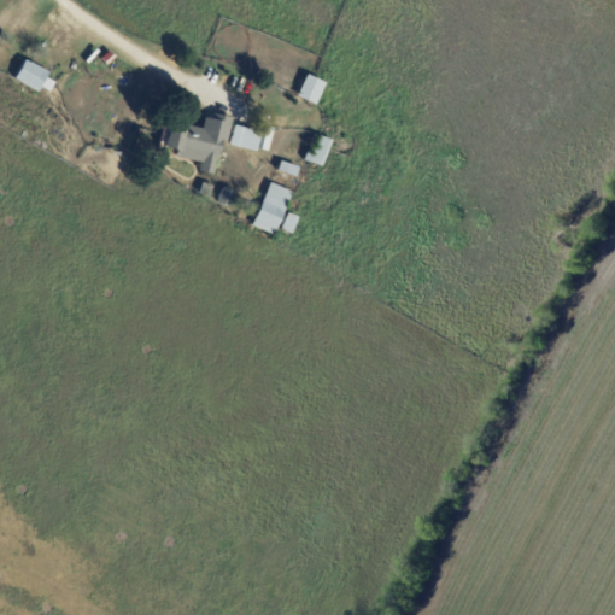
[(35,63),(51,72),(39,92),(16,77),(27,59),(33,63),(33,62),(35,63)]
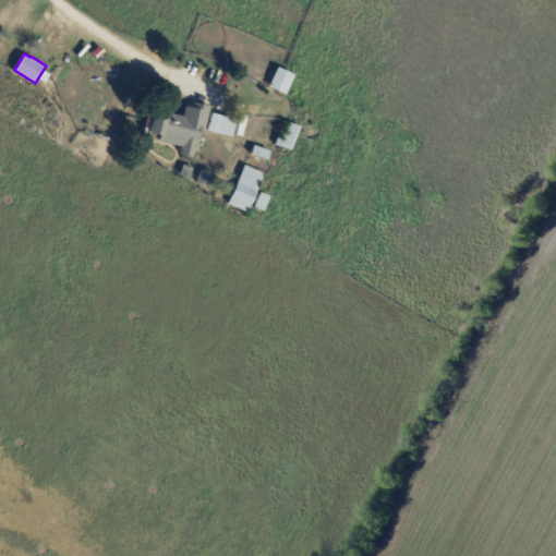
[(278,68),(295,75),(287,94),(270,86),(278,68)]
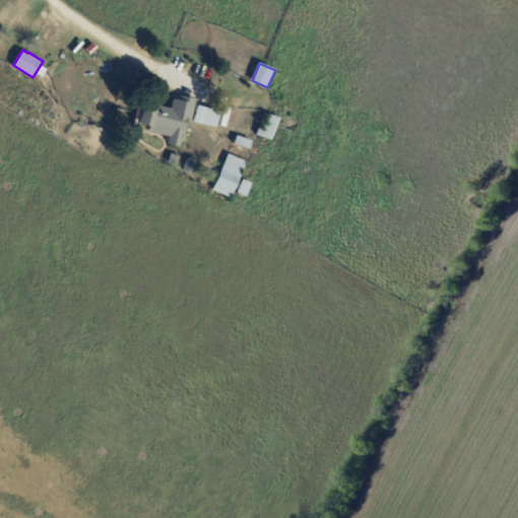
[(180,95),(197,100),(192,119),(188,118),(182,146),(170,143),(172,136),(151,132),(151,128),(139,125),(143,102),(172,108),(174,99),(179,100),(180,95)]
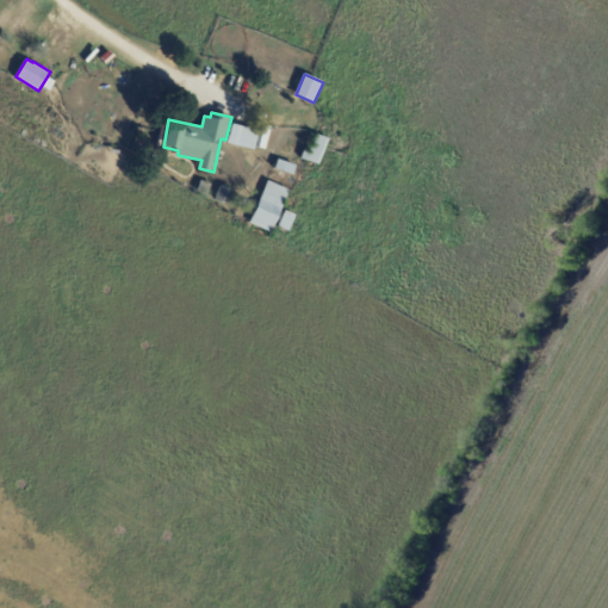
[(230,136),(234,124),(260,130),(255,149),(228,143),(230,136)]
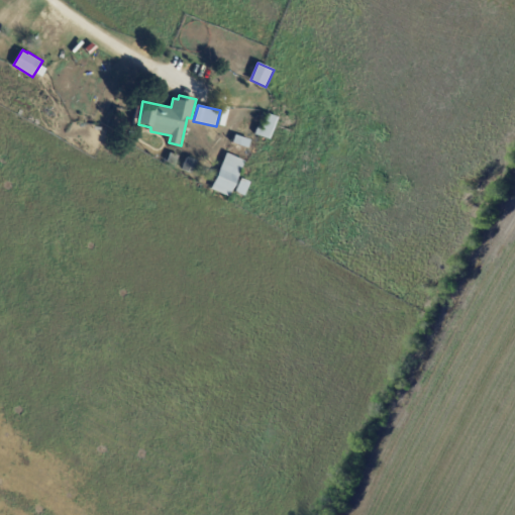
[(255,133),(259,127),(263,128),(269,113),(279,117),(271,139),(255,133)]
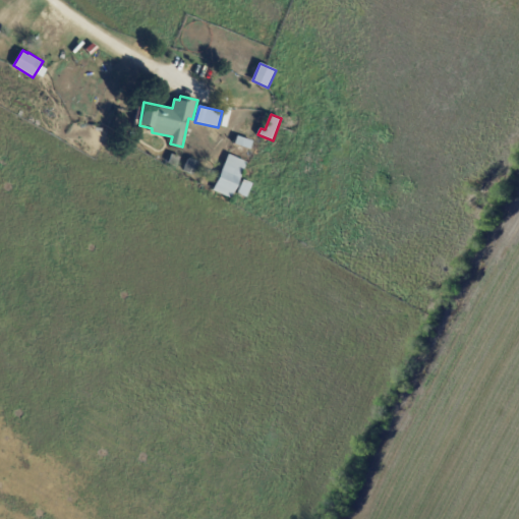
[(242,137),(253,140),(250,150),(235,143),(238,135),(242,137)]
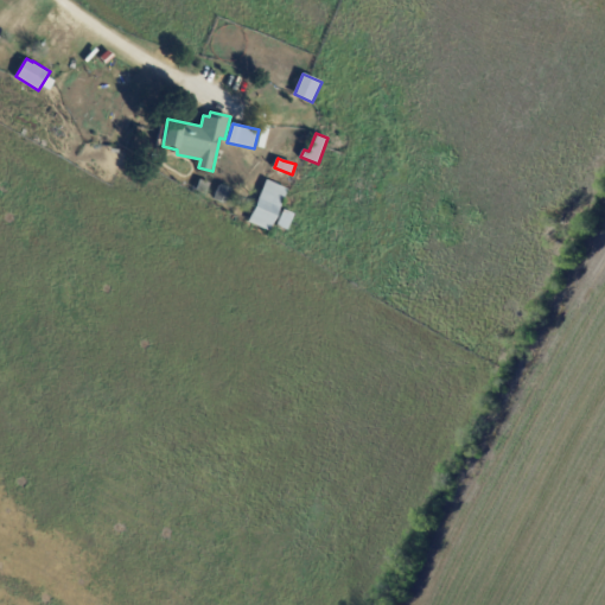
[(201,179),(211,183),(208,193),(197,190),(201,179)]
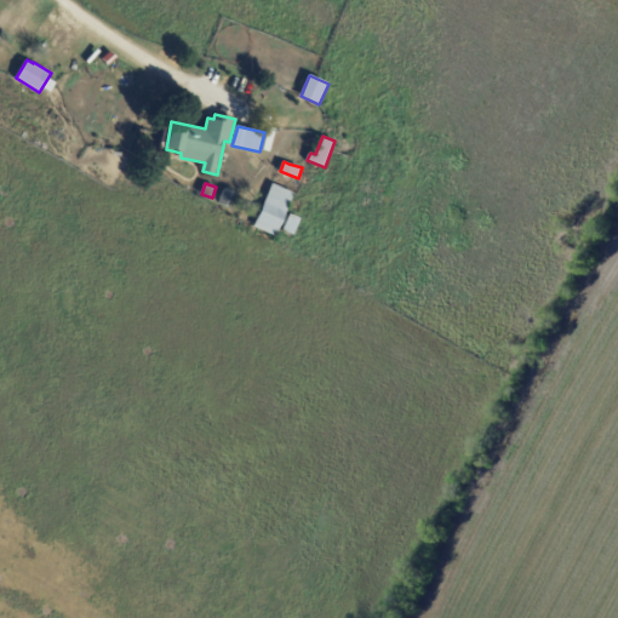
[(256,223),(274,183),(296,193),(276,236),(255,227),(256,223)]
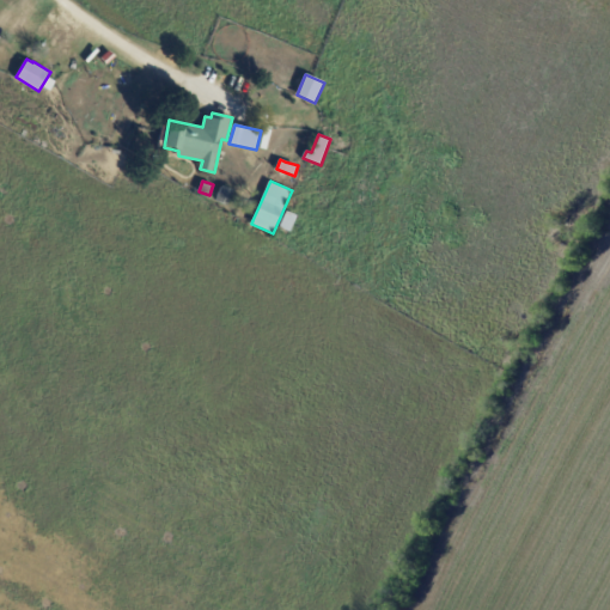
[(224,185),(236,190),(229,206),(218,201),(224,185)]
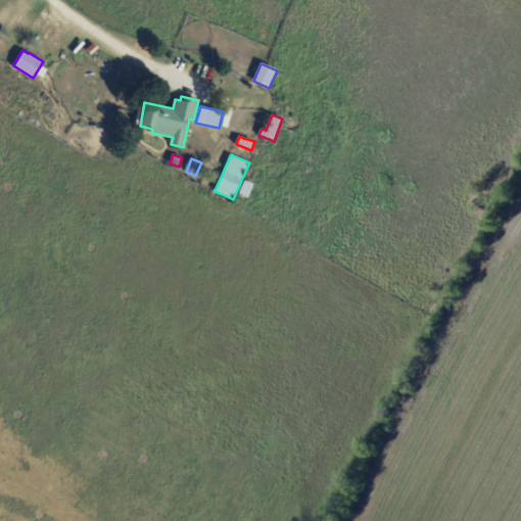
[(245,181),(253,185),(248,198),(239,194),(245,181)]
